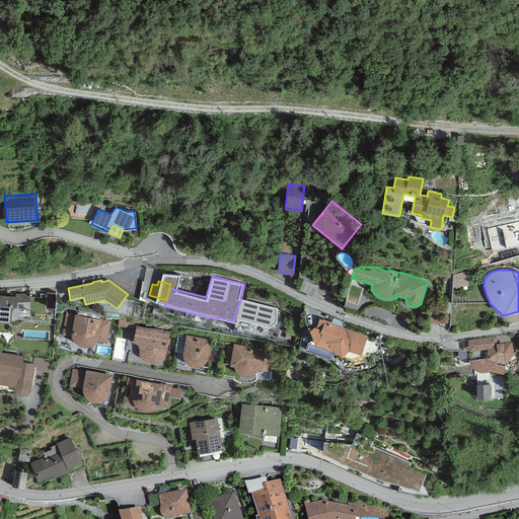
[(317,287),(304,281),(300,291),(313,296),(317,287)]
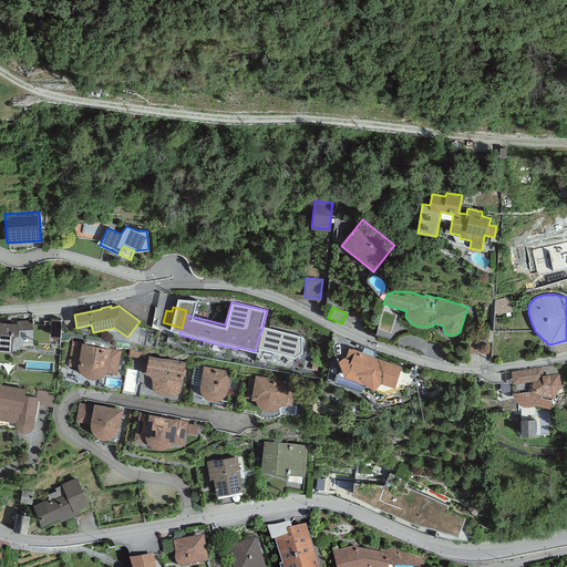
[(61,319),(51,319),(51,337),(60,337),(61,319)]
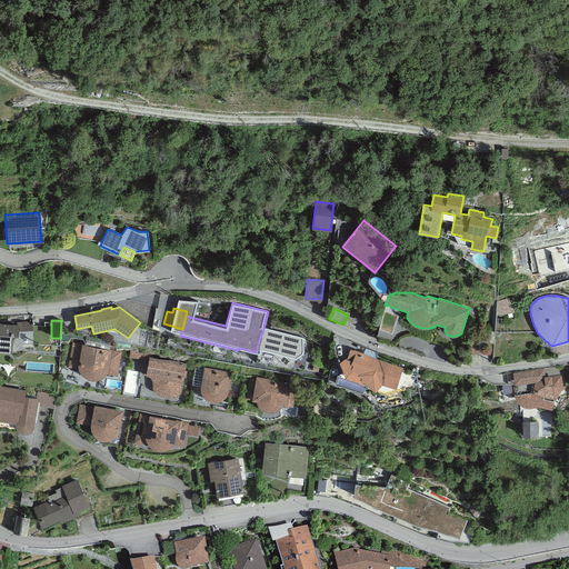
[(17,321),(17,325),(19,325),(19,331),(33,330),(33,326),(30,326),(30,321),(17,321)]
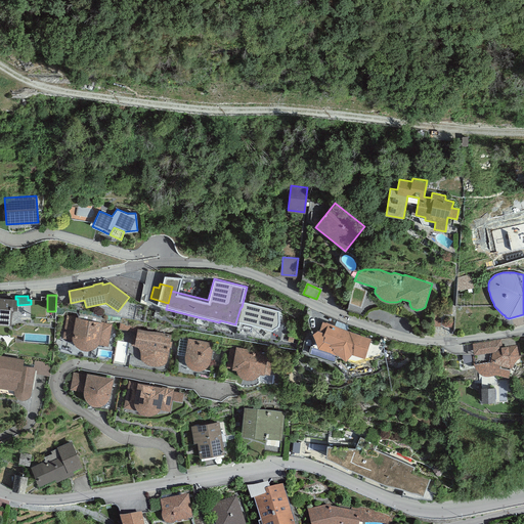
[(17,305),(17,299),(15,299),(0,297),(0,323),(11,324),(12,309),(17,310),(17,305)]
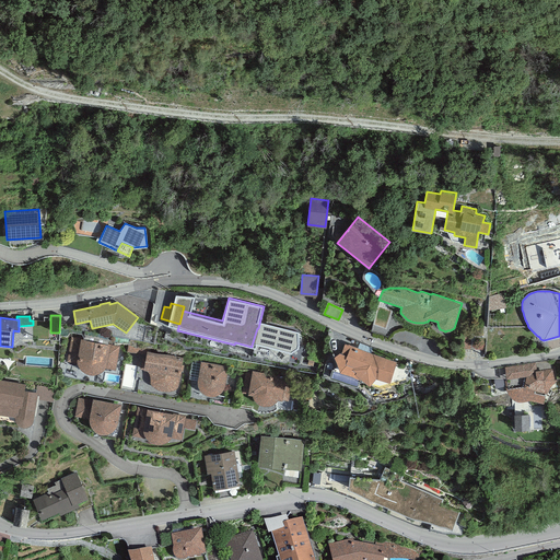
[(49,321),(33,321),(33,325),(33,339),(49,339),(49,321)]
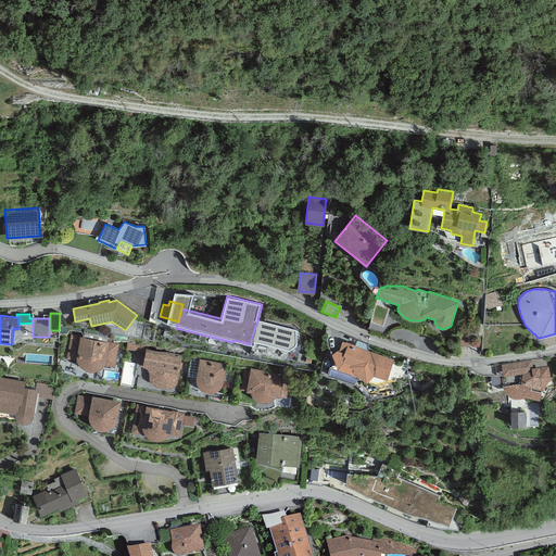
[(297,330),(257,321),(256,326),(255,326),(250,343),(288,352),(299,344),(297,330)]
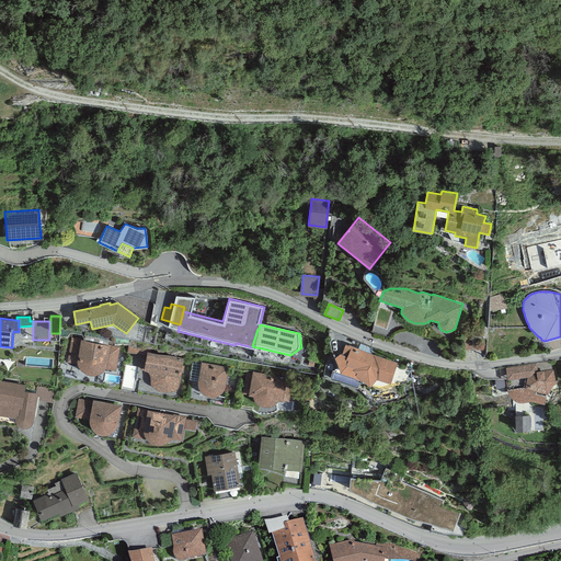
[(119,346),(71,338),(67,362),(77,364),(78,365),(79,367),(81,370),(83,373),(87,374),(90,375),(94,375),(99,374),(102,373),(104,370),(105,369),(116,370),(119,346)]
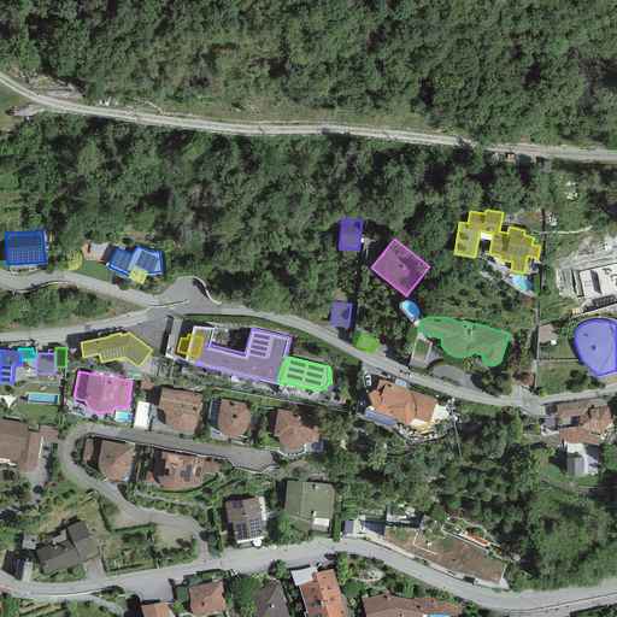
[(158,376),(142,374),(140,387),(156,391),(158,376)]
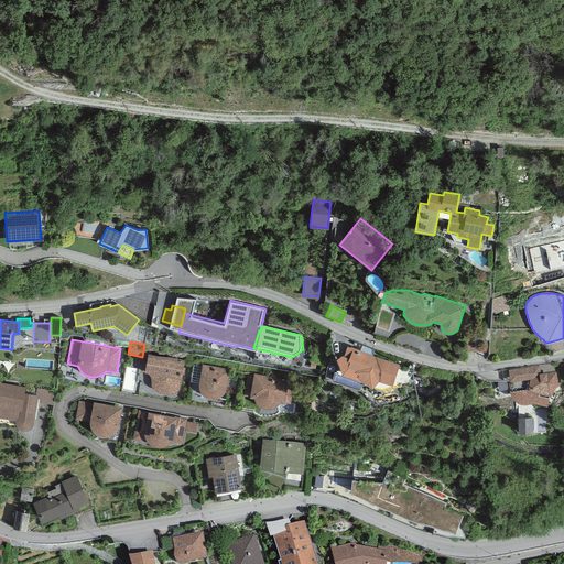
[(399,365),(347,346),(344,356),(342,356),(336,360),(342,375),(365,382),(371,387),(378,380),(392,386),(399,365)]
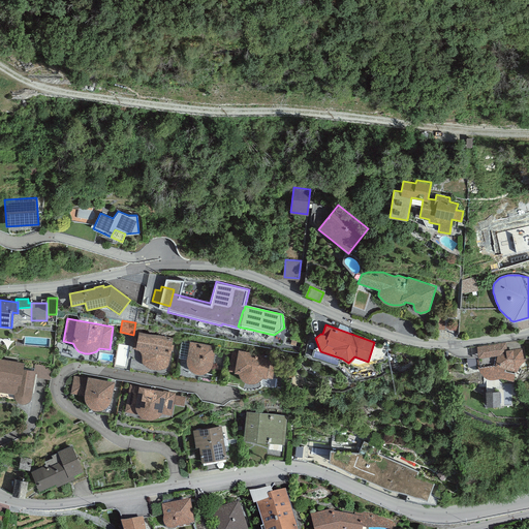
[(173,338),(138,332),(136,344),(133,343),(132,348),(136,349),(137,350),(139,351),(141,352),(141,354),(142,358),(142,361),(143,363),(145,365),(148,367),(152,369),(156,370),(160,370),(165,369),(167,368),(168,367),(168,365),(172,350),(173,350),(174,345),(172,344),(173,338)]
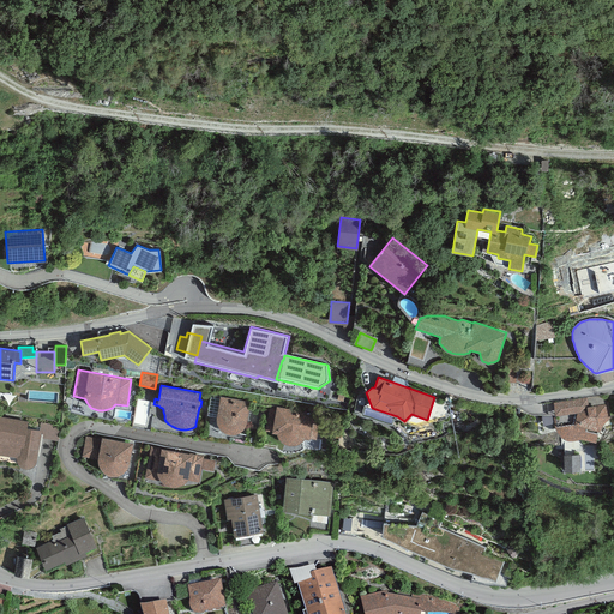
[(217,416),(221,396),(210,395),(206,415),(217,416)]
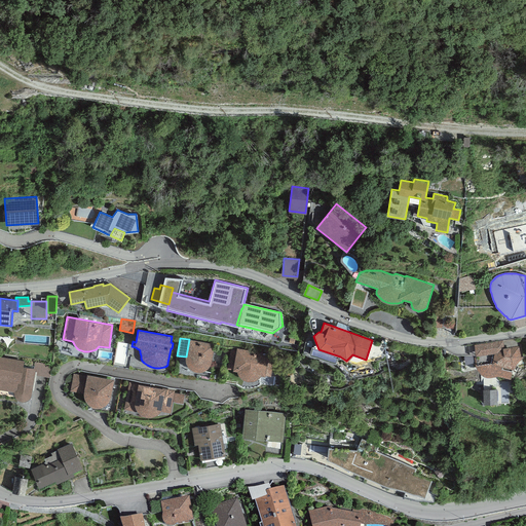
[(214,344),(189,339),(186,357),(185,361),(186,363),(188,366),(190,369),(192,370),(195,372),(198,372),(202,372),(205,370),(208,368),(210,366),(211,363),(214,344)]
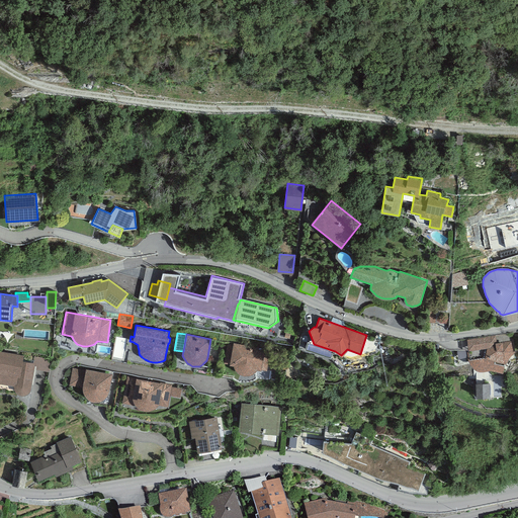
[(496,335),(466,340),(470,360),(467,360),(468,362),(470,364),(472,367),(475,369),(478,370),(482,370),(485,370),(488,369),(489,369),(503,371),(505,363),(506,363),(507,360),(509,357),(510,355),(513,353),(515,352),(513,339),(511,339),(512,340),(496,343),(496,335)]
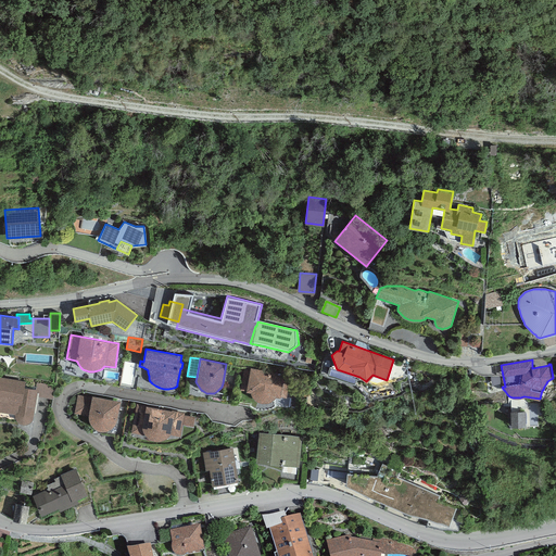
[(250,369),(243,368),(240,390),(245,391),(251,392),(251,394),(252,395),(253,397),(254,399),(255,400),(257,402),(260,403),(263,403),(265,403),(268,403),(269,402),(272,401),(274,400),(275,399),(276,396),(280,397),(287,399),(290,376),(250,368),(250,369)]
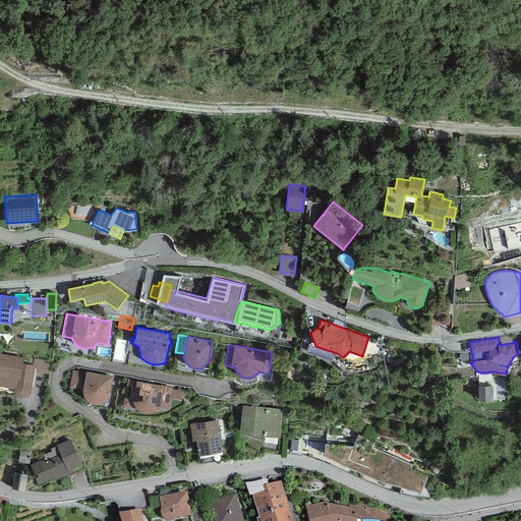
[(23,356),(0,352),(0,386),(13,388),(13,390),(14,393),(16,396),(18,397),(20,398),(23,398),(26,397),(29,396),(30,393),(31,390),(35,367),(36,364),(34,364),(22,362),(23,356)]
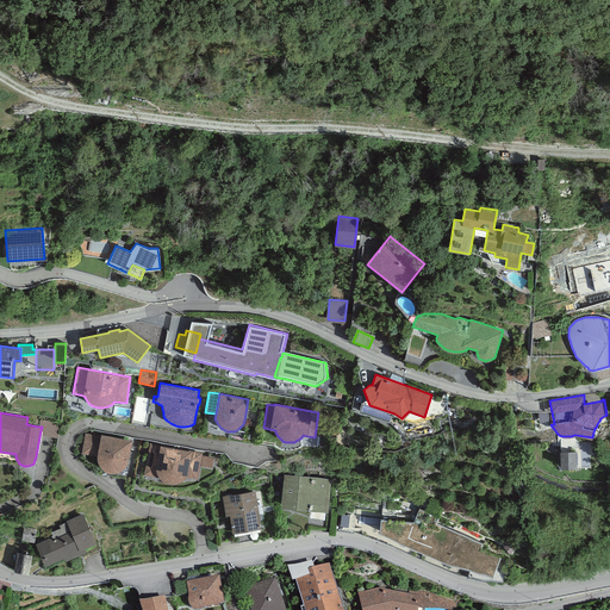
[(41,419),(39,427),(42,427),(41,430),(43,431),(42,436),(58,439),(61,423),(41,419)]
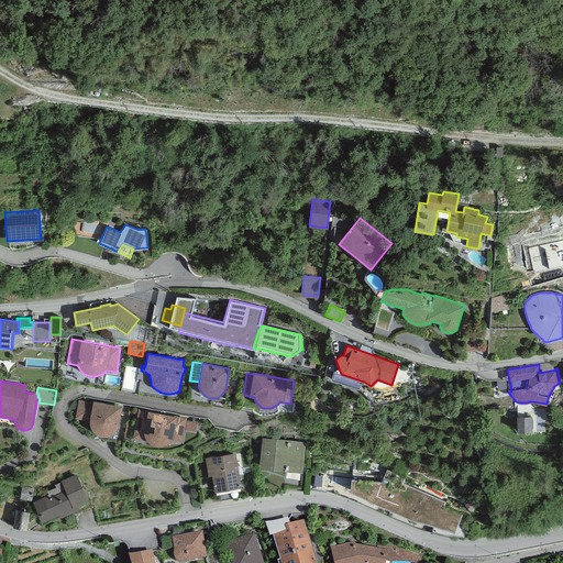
[(122,406),(94,400),(92,403),(79,400),(75,419),(89,421),(89,422),(90,427),(94,432),(96,433),(100,435),(105,435),(108,434),(112,433),(114,431),(117,429),(118,426),(119,422),(122,406)]
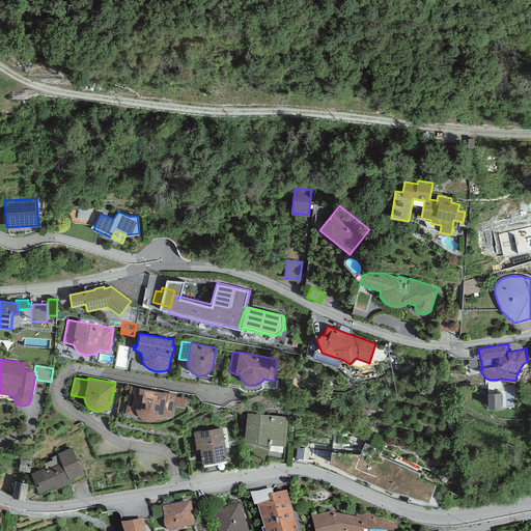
[(130,386),(126,414),(139,416),(141,418),(143,419),(147,420),(150,421),(154,421),(156,420),(158,419),(161,417),(162,415),(172,417),(174,406),(175,396),(176,394),(130,386)]
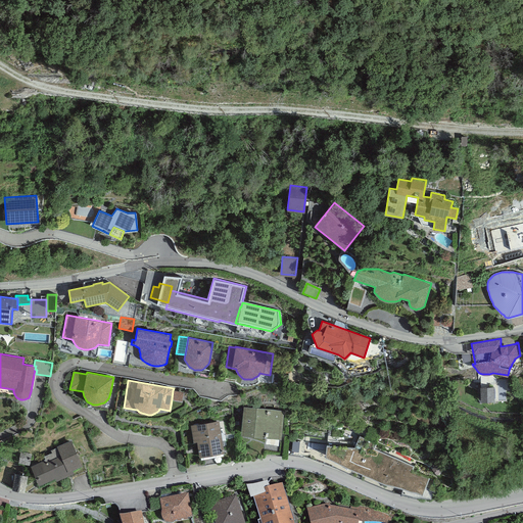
[(493,386),(480,387),(480,401),(494,401),(493,386)]
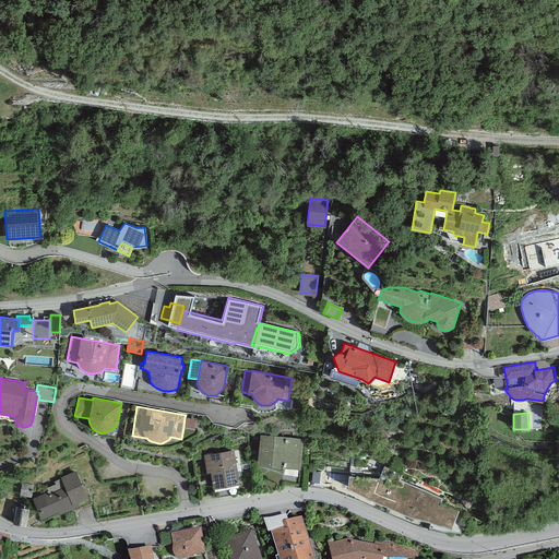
[(195,419),(185,417),(183,427),(194,429),(195,419)]
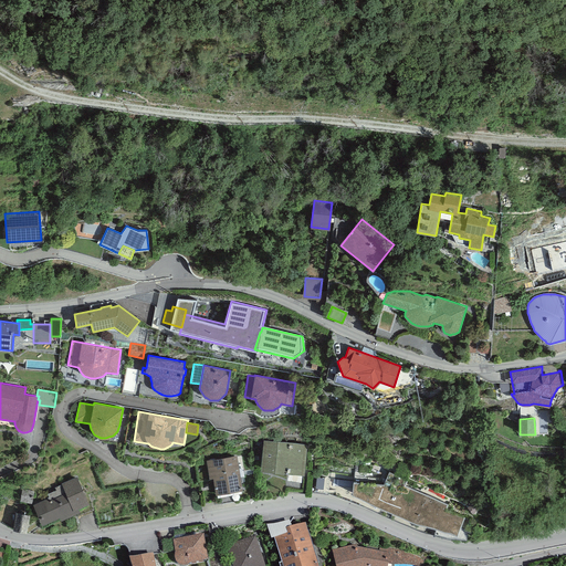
[(307,443),(263,440),(260,470),(304,474),(307,443)]
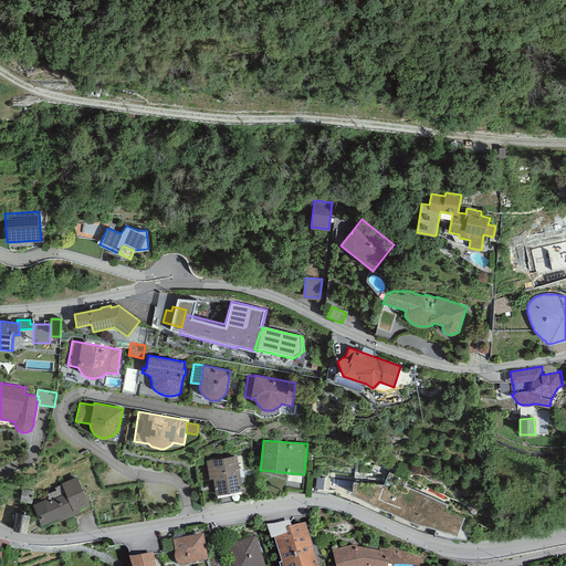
[(237,454),(206,460),(209,479),(212,478),(216,494),(242,490),(237,454)]
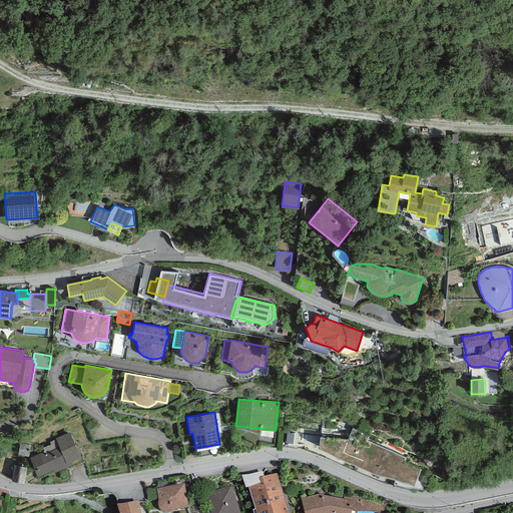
[(369,435),(353,428),(349,439),(321,436),(318,446),(381,474),(414,484),(421,470),(403,462),(406,457),(367,440),(369,435)]
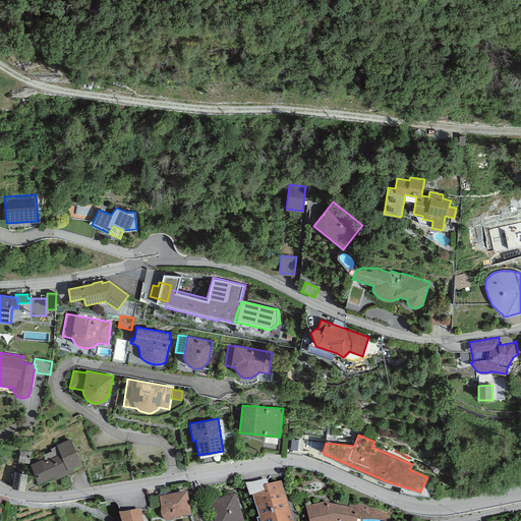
[(71,439),(56,445),(57,446),(51,449),(52,451),(44,454),(45,458),(30,464),(38,483),(55,476),(56,479),(73,471),(72,468),(81,464),(71,439)]
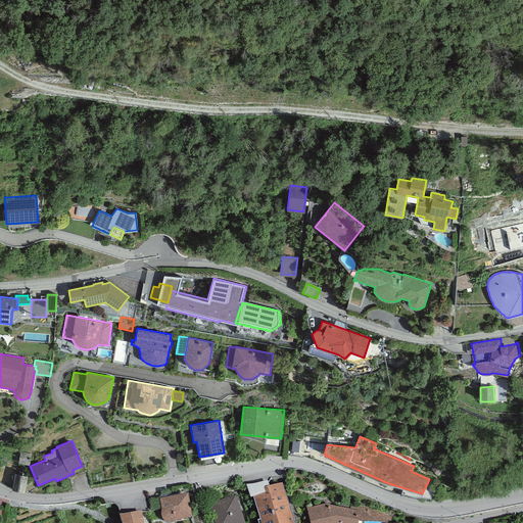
[(30,456),(21,454),(19,462),(28,464),(30,456)]
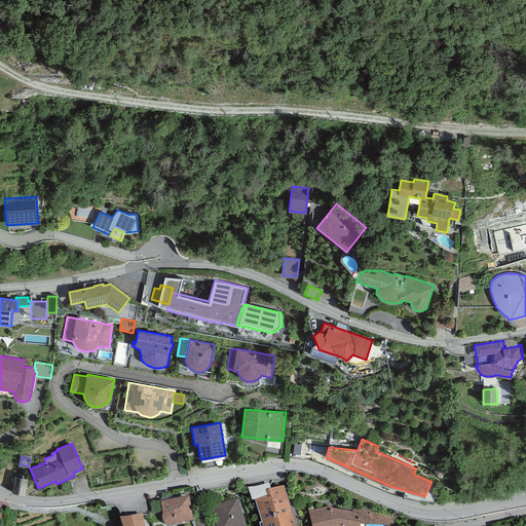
[(26,479),(15,478),(13,492),(23,494),(26,479)]
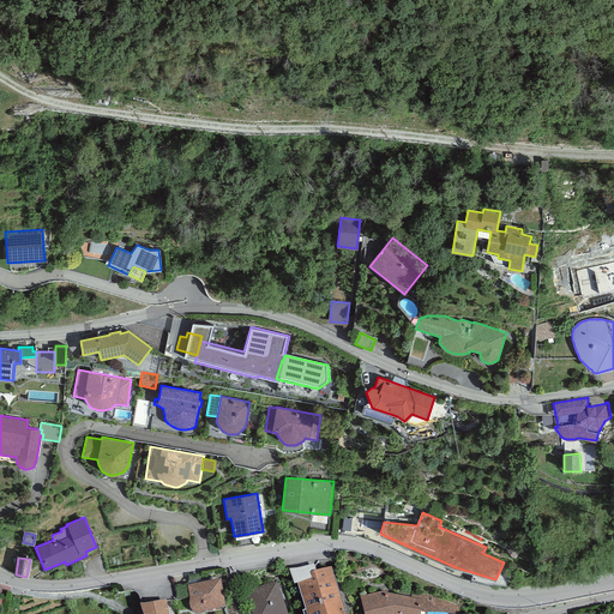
[(344,613),(331,570),(315,575),(313,567),(288,571),(295,589),(298,588),(306,613),(305,613),(344,613)]
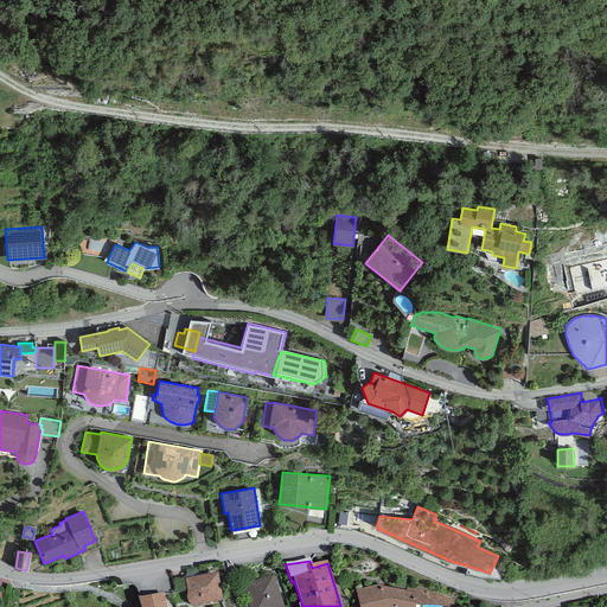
[(218,575),(185,580),(187,594),(187,596),(187,599),(187,602),(189,605),(190,606),(202,606),(203,606),(223,602),(218,575)]
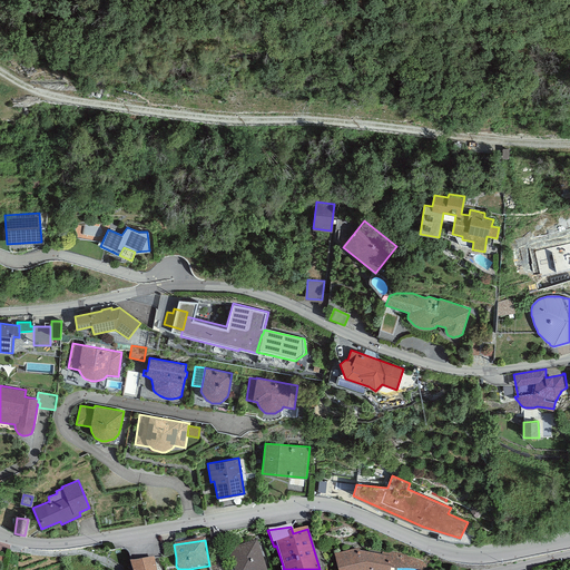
[(227,551),(233,569),(265,569),(257,541),(227,551)]
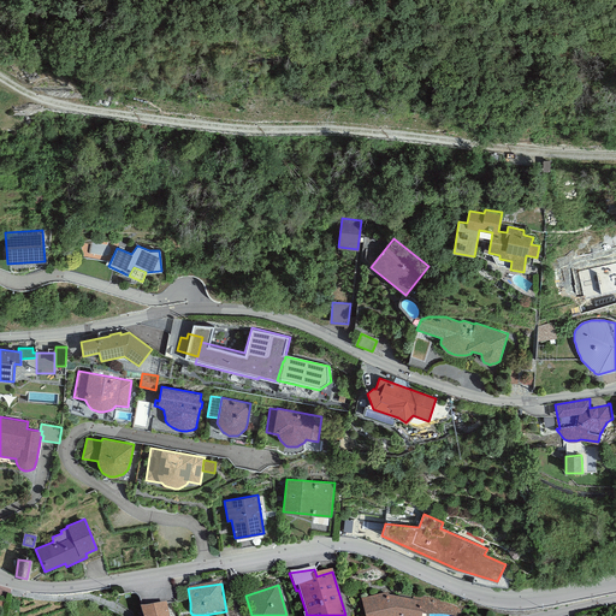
[(389,593),(361,600),(365,615),(421,615),(425,603),(389,596),(389,593)]
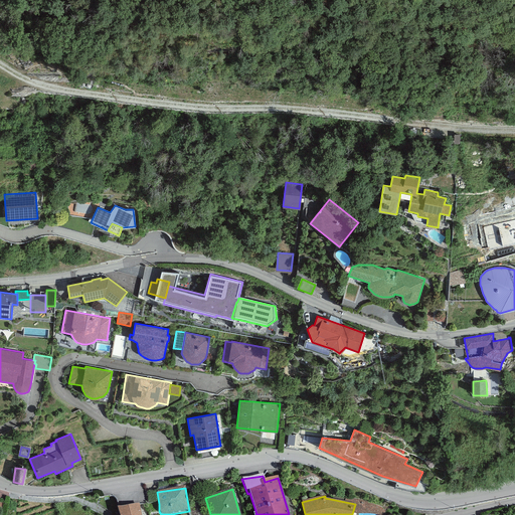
[(140,514),(139,504),(117,508),(118,514),(140,514)]
